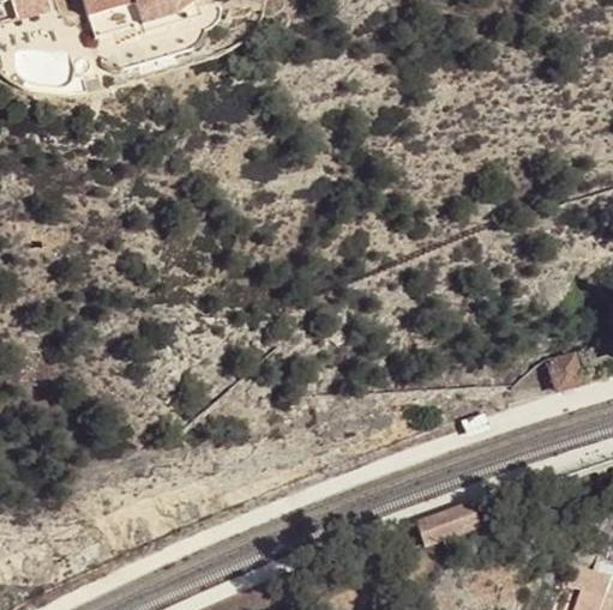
[(10,0),(17,20),(50,8),(47,0),(10,0)]
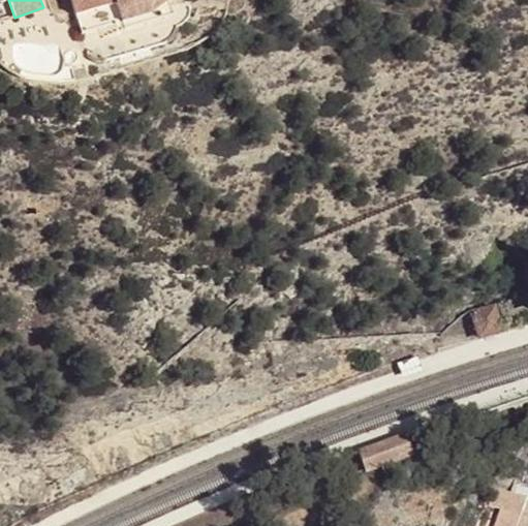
[(70,0),(74,13),(114,2),(118,18),(120,17),(120,21),(151,11),(157,0),(70,0)]
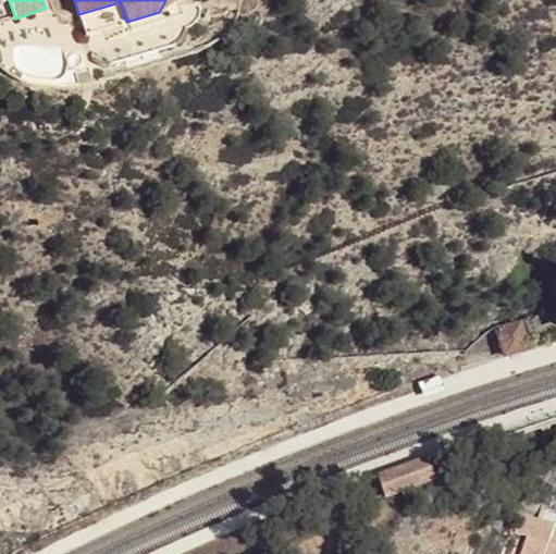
[(165,0),(159,12),(126,22),(130,31),(180,16),(174,0),(165,0)]
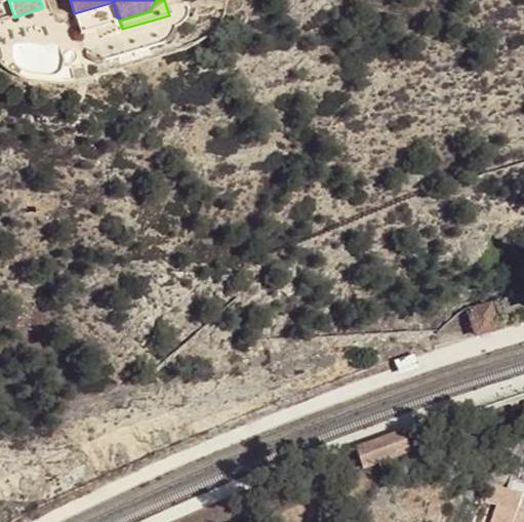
[(113,2),(74,13),(79,33),(119,21),(119,16),(117,17),(113,2)]
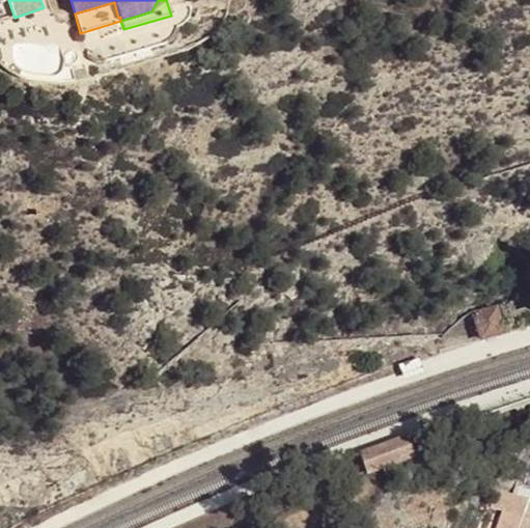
[(493,304),(472,309),(479,334),(499,329),(493,304)]
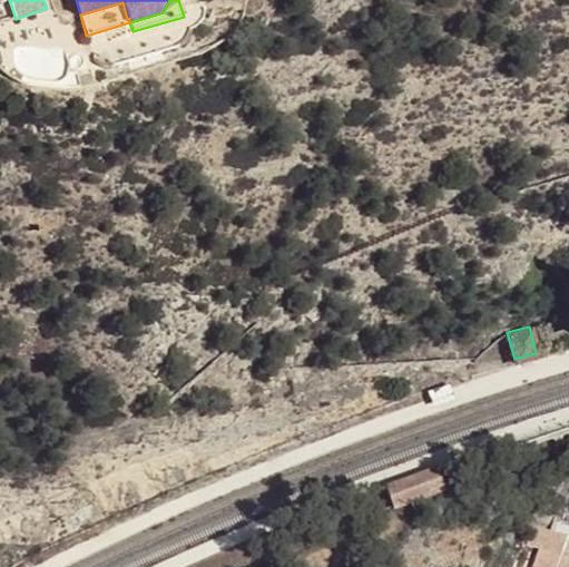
[(429,397),(451,390),(448,379),(425,387),(429,397)]
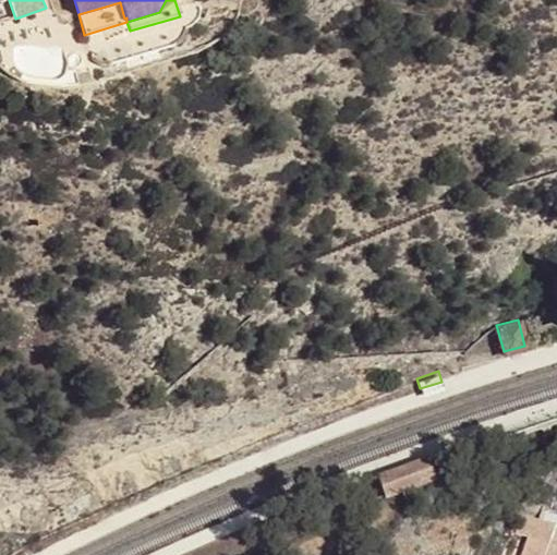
[(427,455),(412,460),(419,484),(436,479),(427,455)]
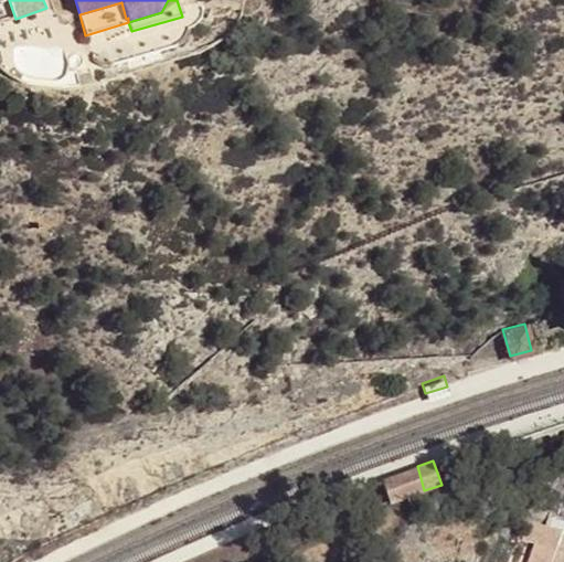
[(400,472),(408,495),(424,490),(417,466),(400,472)]
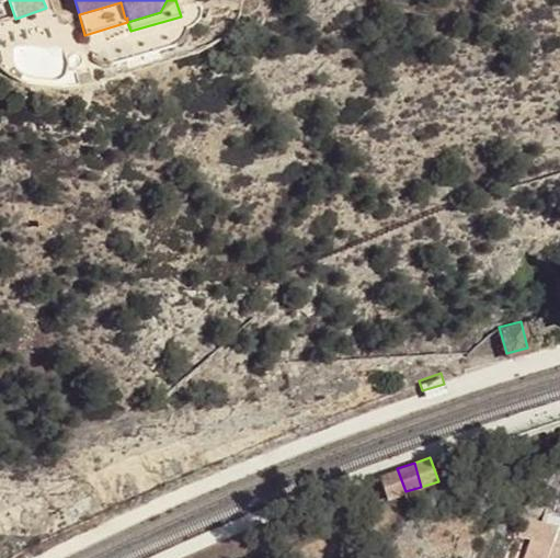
[(397,468),(380,474),(388,498),(406,491),(397,468)]
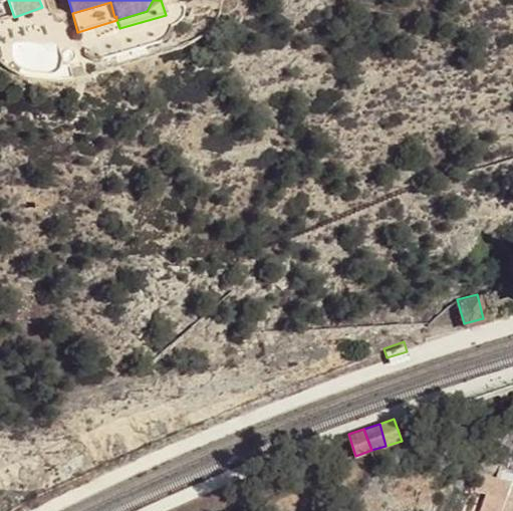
[(511,510),(512,509),(512,464),(499,462),(494,476),(480,471),(474,485),(489,490),(482,510),(511,510)]
